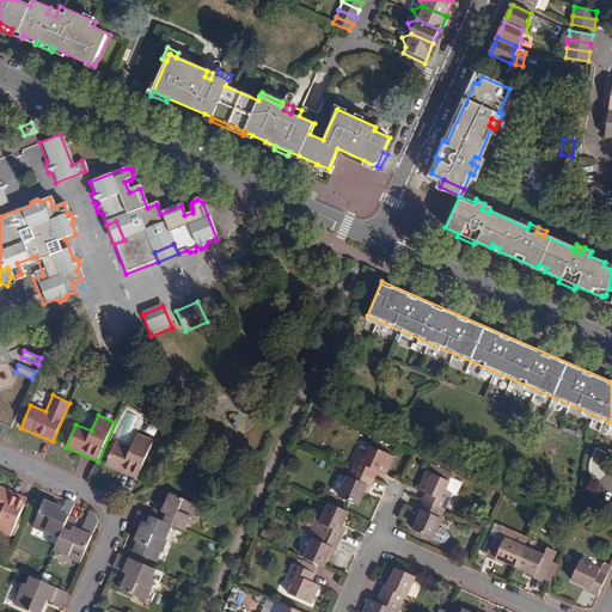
[(157,440),(140,433),(133,450),(116,442),(106,465),(139,479),(157,440)]
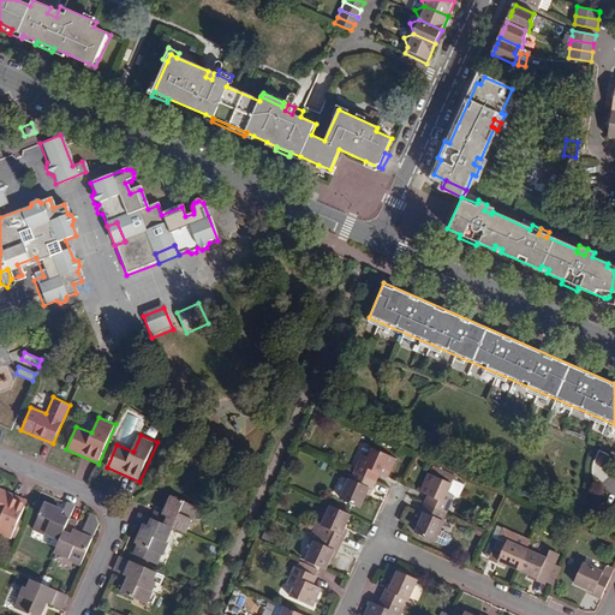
[(354,472),(371,481),(375,471),(378,473),(386,477),(395,458),(372,447),(369,457),(362,454),(353,472),(354,472)]
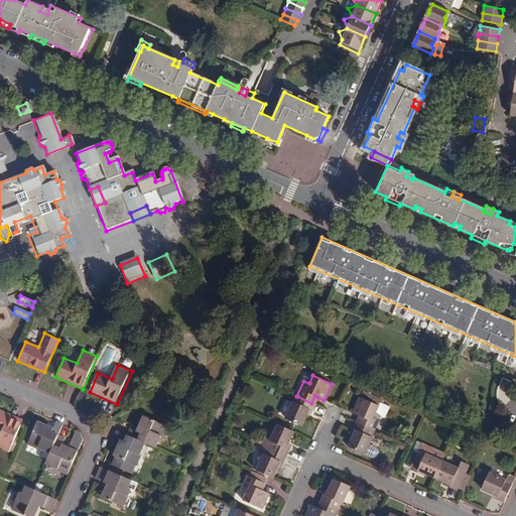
[(362,416),(358,424),(373,430),(380,415),(375,412),(378,404),(368,400),(371,393),(363,390),(360,396),(359,396),(351,412),(358,415),(362,416)]
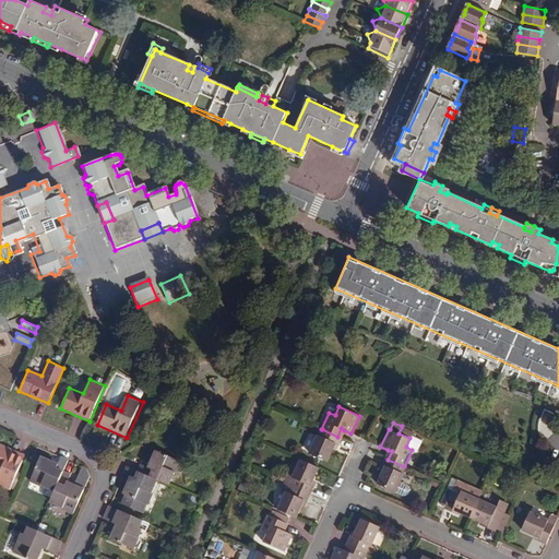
[(341,438),(337,437),(322,429),(319,437),(317,436),(308,453),(326,462),(332,450),(334,444),(337,445),(341,438)]
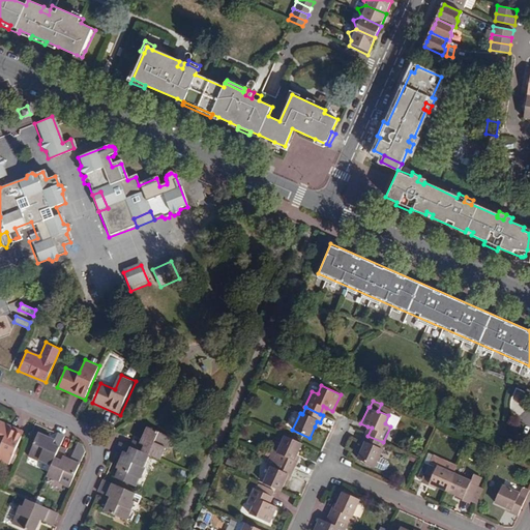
[(388,415),(385,423),(390,427),(394,429),(401,415),(390,411),(388,415)]
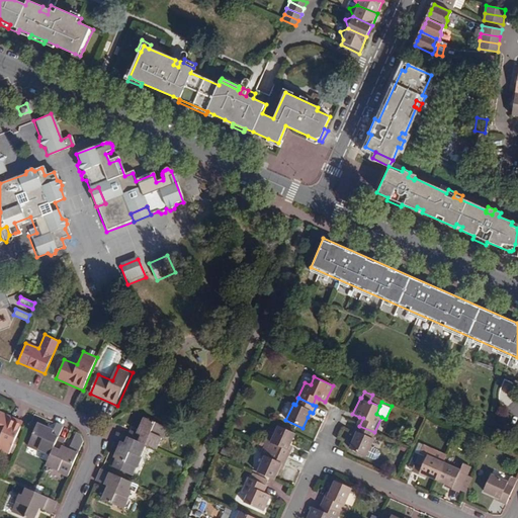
[(14,455),(17,447),(14,445),(16,440),(23,425),(8,418),(8,417),(0,413),(0,435),(1,436),(0,439),(0,450),(9,455),(10,453),(14,455)]
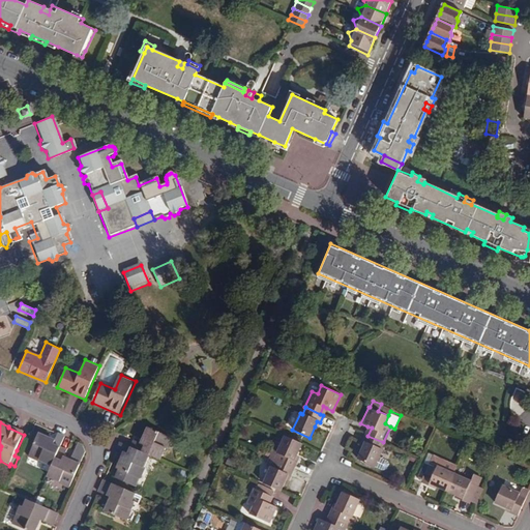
[(129,447),(148,455),(158,460),(164,447),(166,447),(171,435),(147,424),(140,442),(134,439),(129,447)]
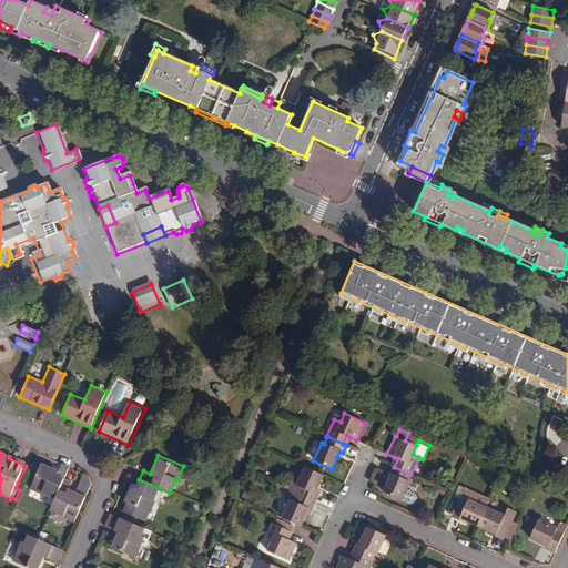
[(44,492),(57,497),(64,477),(69,468),(61,464),(59,470),(42,464),(32,488),(43,494),(44,492)]
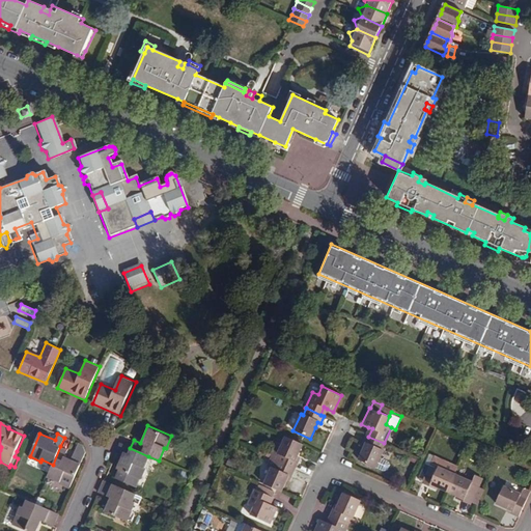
[(381,450),(384,443),(368,437),(365,435),(362,443),(365,444),(363,448),(358,460),(375,468),(380,459),(383,451),(381,450)]
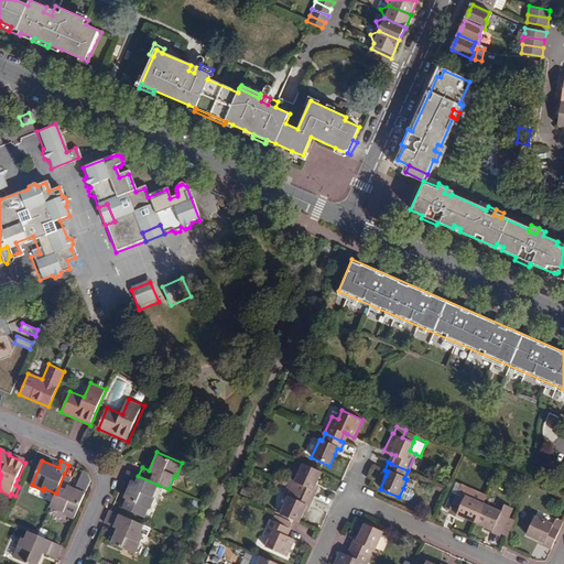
[(299,484),(294,491),(312,499),(317,485),(314,484),(320,473),(302,464),(294,481),(299,484)]
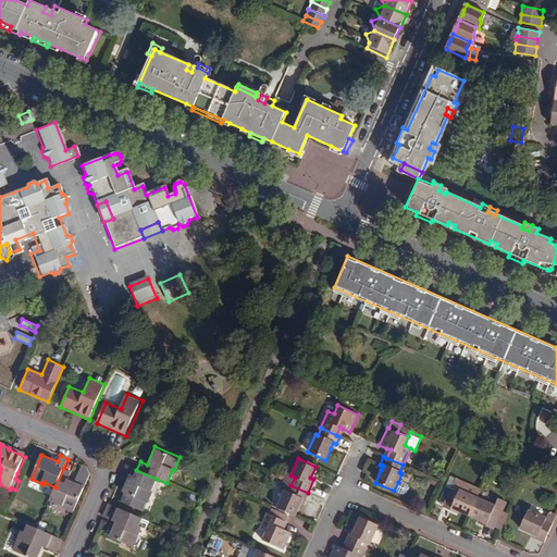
[(150,491),(156,479),(136,470),(126,466),(122,473),(130,477),(122,492),(124,493),(120,503),(141,511),(145,505),(146,505),(151,491),(150,491)]
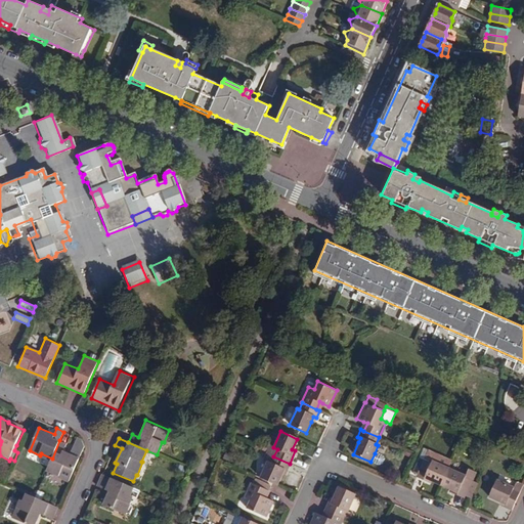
[(59,440),(52,459),(47,470),(58,474),(57,476),(70,481),(80,457),(64,450),(68,444),(59,440)]
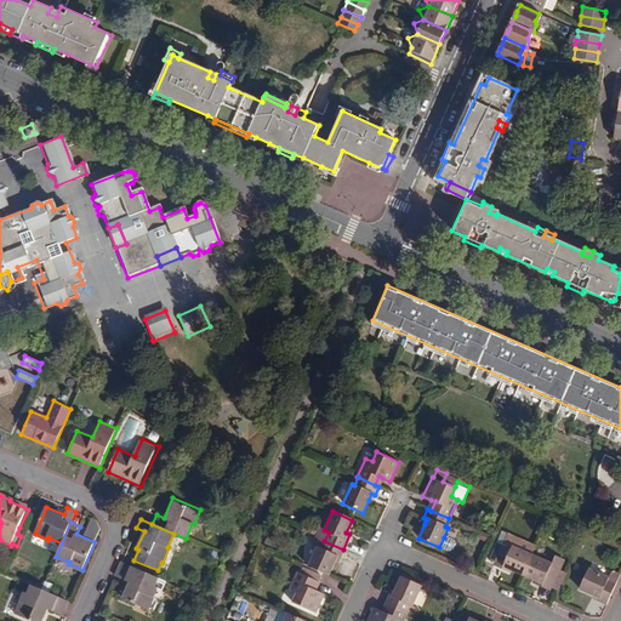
[(455,542),(444,537),(439,547),(451,552),(454,552),(456,546),(455,542)]
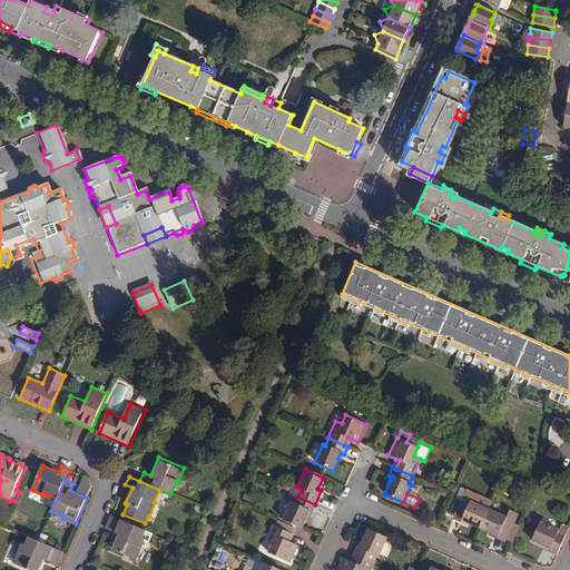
[(308,518),(315,504),(297,497),(294,504),(290,502),(282,520),(300,528),(305,517),(308,518)]
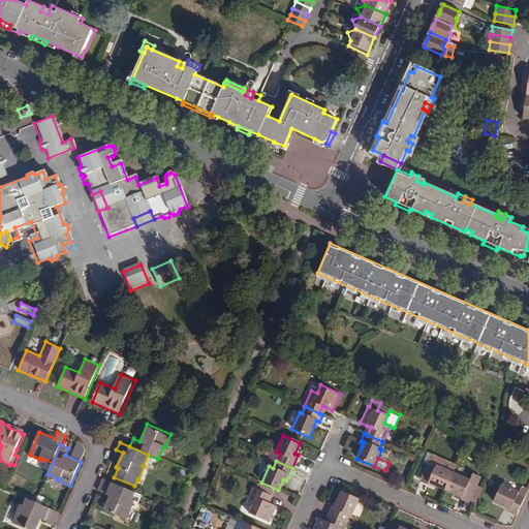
[(435,487),(445,491),(453,473),(436,466),(435,468),(424,462),(416,478),(421,479),(435,487)]
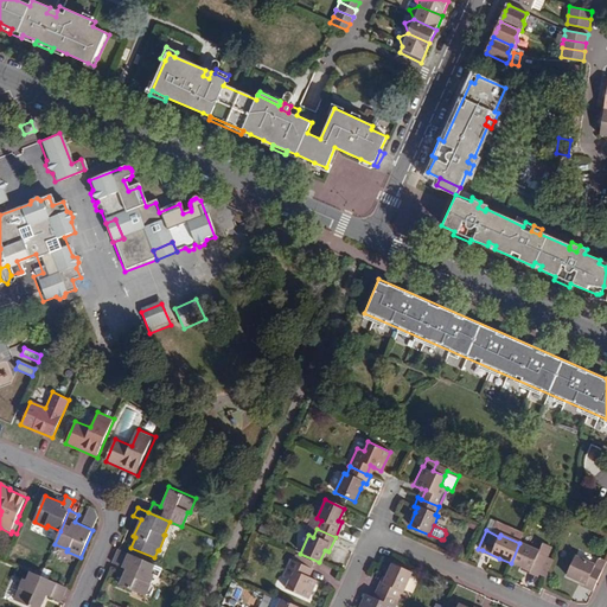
[(519,543),(511,563),(522,568),(537,575),(544,579),(551,561),(551,560),(557,548),(543,541),(538,551),(519,543)]
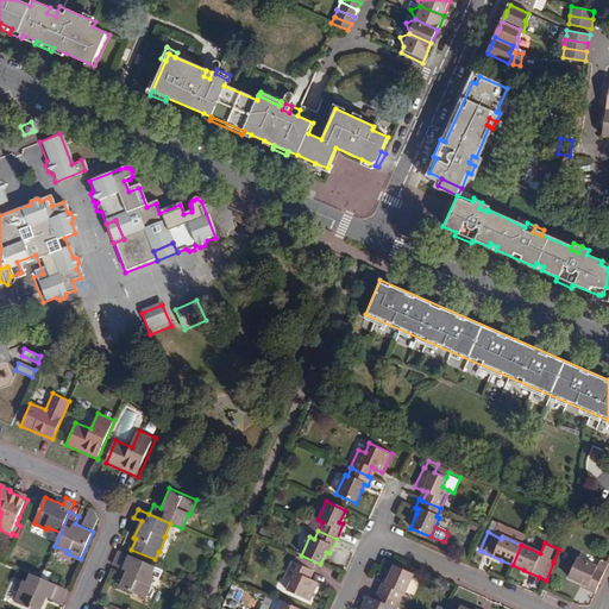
[(151,576),(155,566),(119,551),(113,565),(127,571),(120,586),(145,597),(154,577),(151,576)]
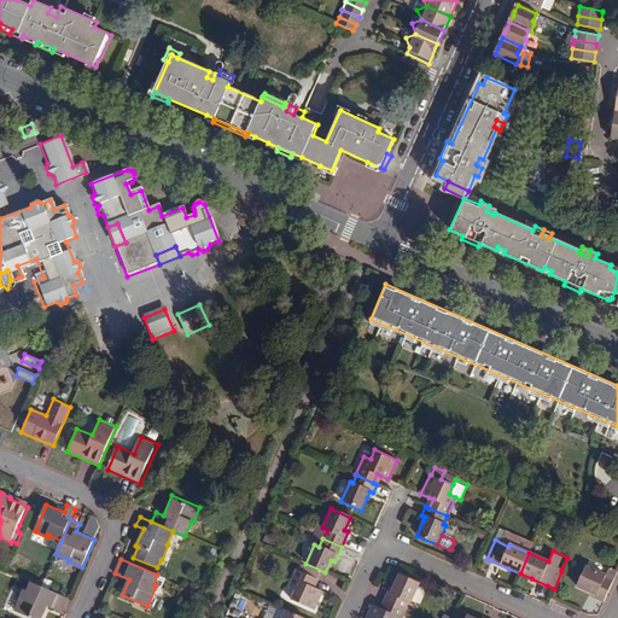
[(507,571),(508,569),(491,560),(490,564),(507,571)]
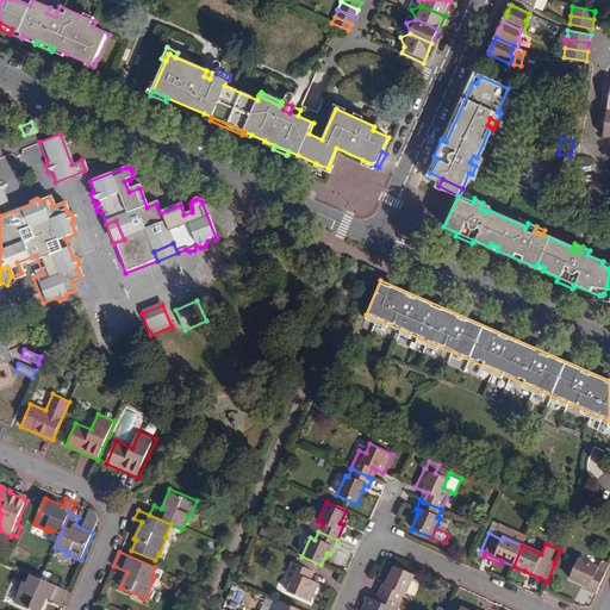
[(313,572),(316,566),(302,560),(298,565),(293,562),(292,562),(284,580),(291,583),(286,592),(309,602),(317,583),(310,580),(306,578),(310,570),(313,572)]
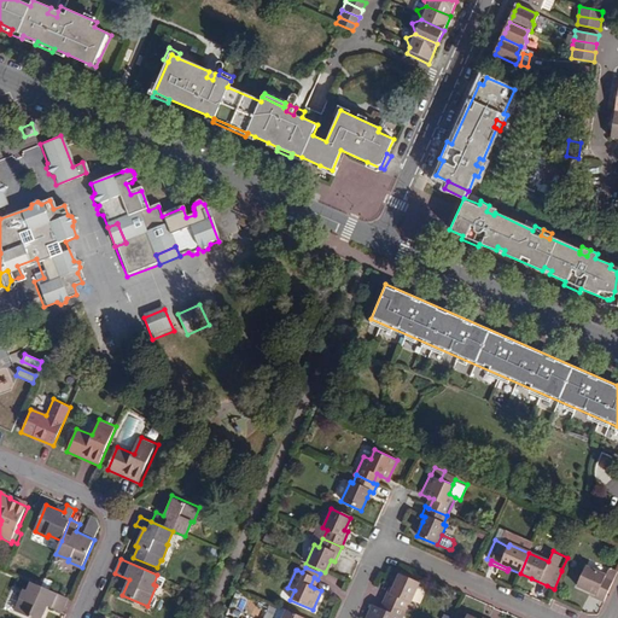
[(576,587),(589,593),(595,595),(594,599),(604,602),(616,573),(607,570),(605,576),(584,567),(576,587)]
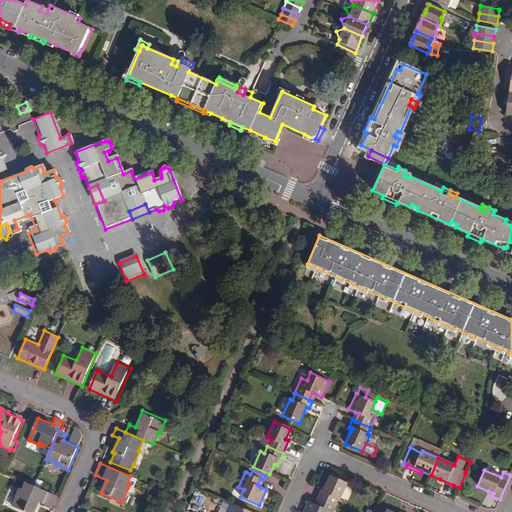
[(136,479),(130,476),(127,484),(133,486),(136,479)]
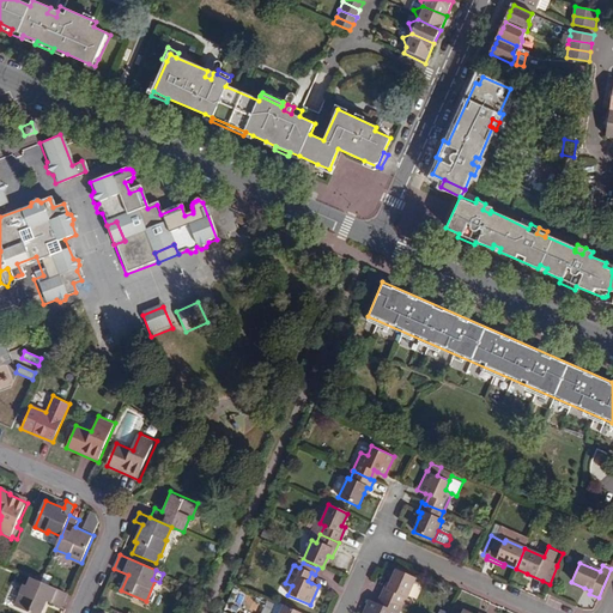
[(416,580),(396,570),(389,584),(388,589),(384,588),(380,598),(383,599),(401,606),(405,598),(406,599),(416,580)]
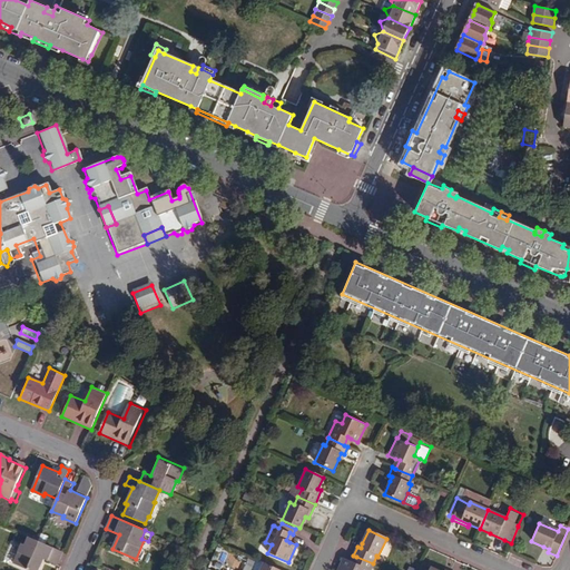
[(503,542),(504,540),(490,533),(489,536),(503,542)]
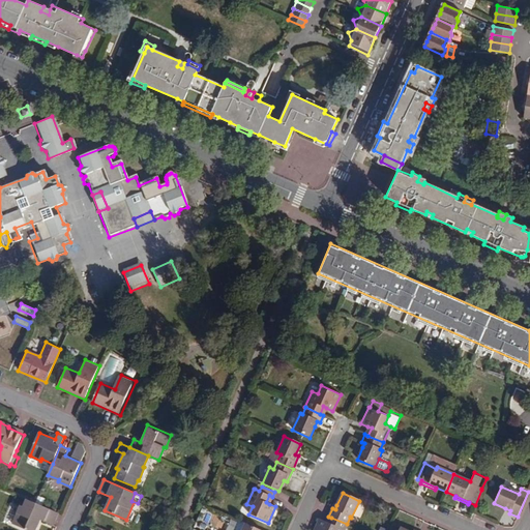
[(54,525),(59,512),(36,502),(28,499),(25,506),(22,505),(15,523),(31,529),(36,529),(41,519),(54,525)]
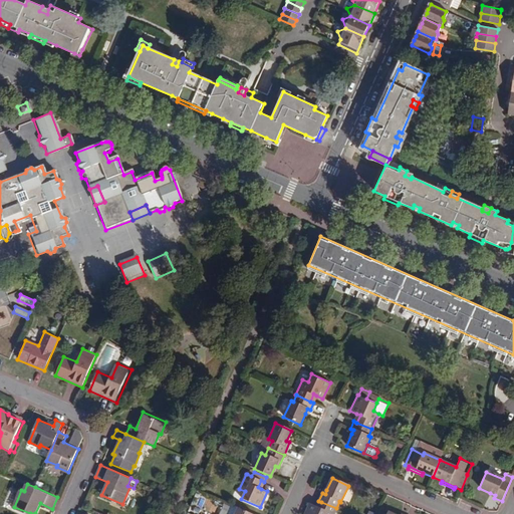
[(333,513),(336,508),(321,502),(319,508),(316,507),(309,504),(304,513),(333,513)]
